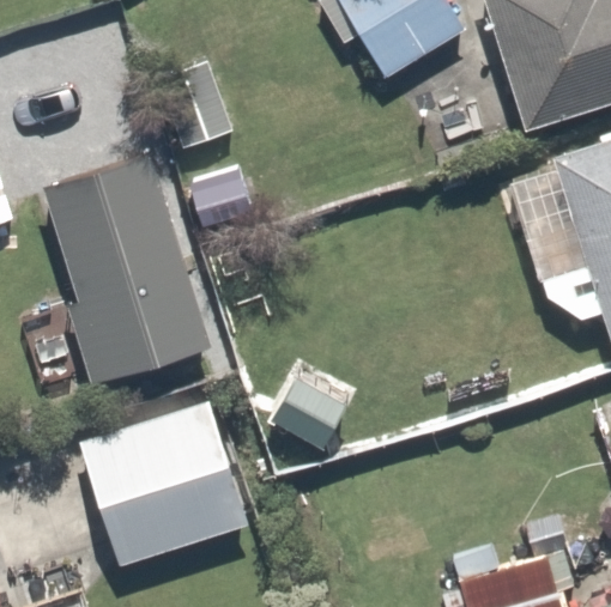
[(467,30),(447,0),(338,0),(386,77),(467,30)]
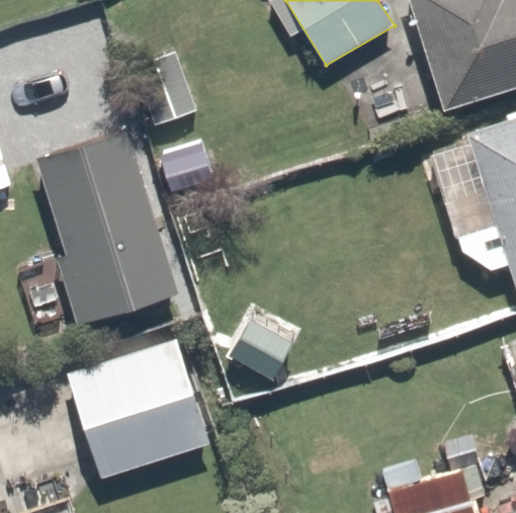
[(515,0),(409,0),(442,109),(515,86),(515,0)]
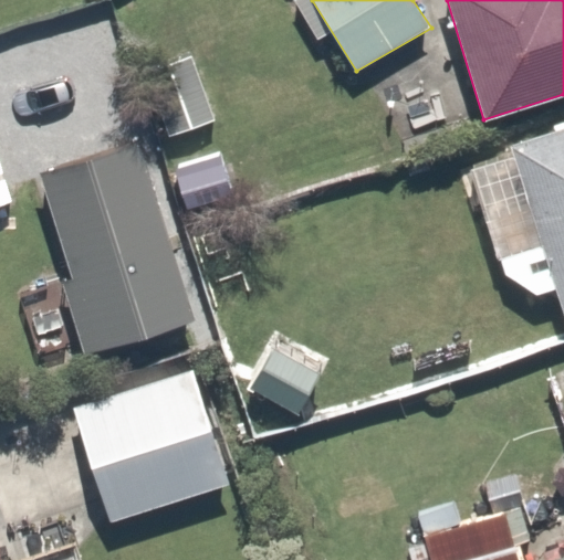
[(169,128),(207,117),(190,64),(154,76),(169,128)]
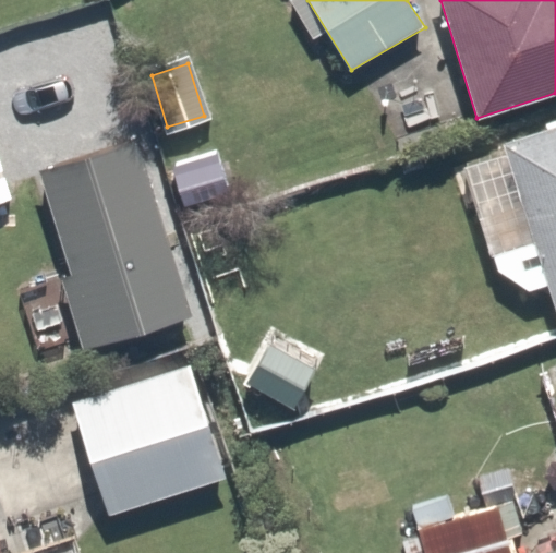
[(555,124),(500,142),(505,153),(460,166),(491,257),(534,243),(555,311),(555,124)]
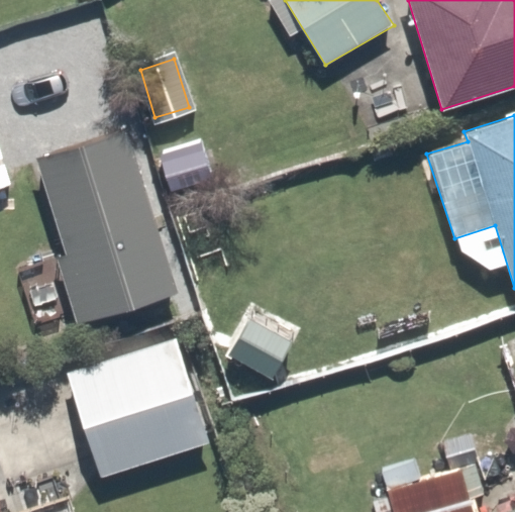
[(76,321),(178,291),(124,128),(34,156),(65,253),(56,257),(76,321)]
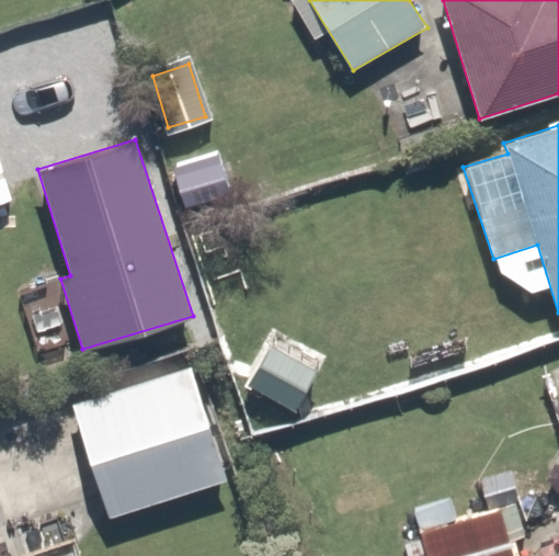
[(185,206),(235,191),(224,155),(173,170),(185,206)]
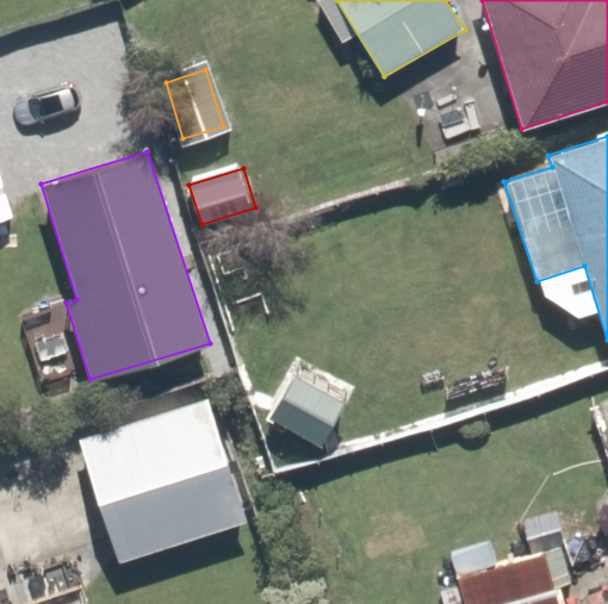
[(0,226),(12,224),(0,185),(0,226)]
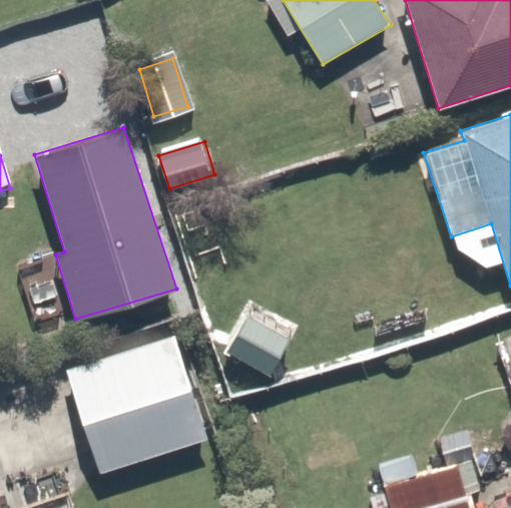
[(312,374),(294,321),(248,336),(268,389),(312,374)]
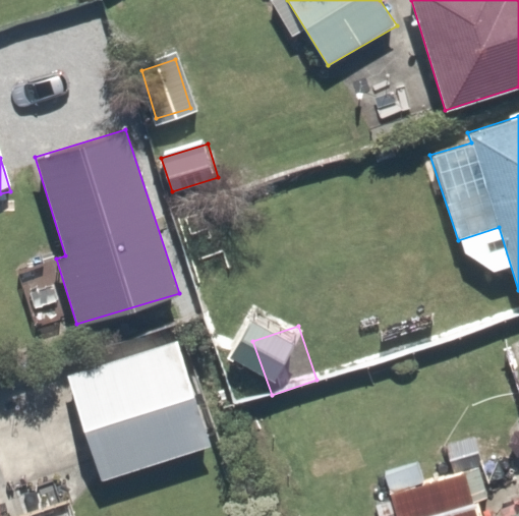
[(100,481),(211,446),(177,341),(65,377),(100,481)]
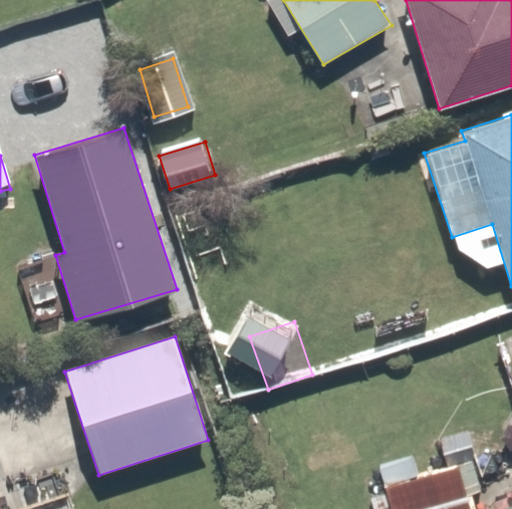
[(469,508),(458,469),(395,487),(401,508),(469,508)]
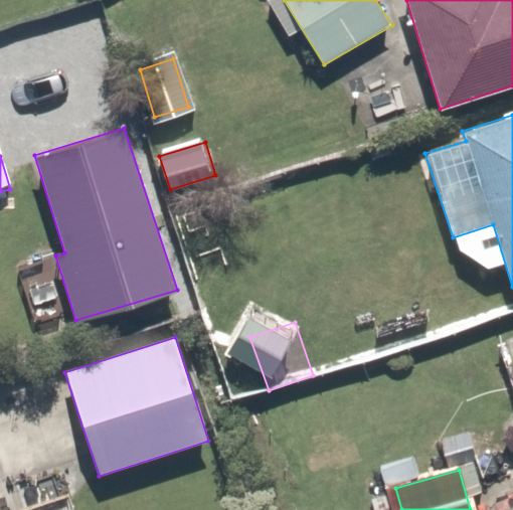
All buildings are outlined.
